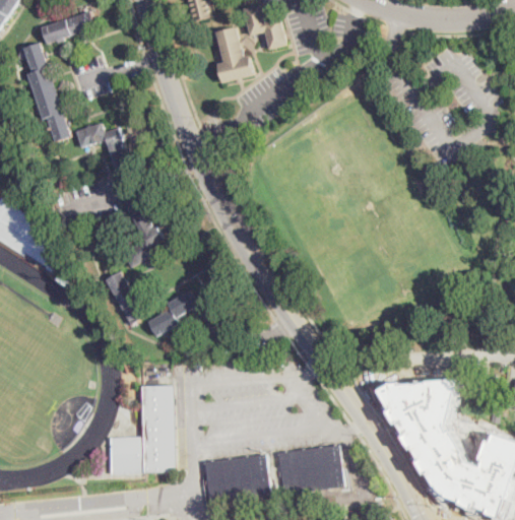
[(16,0),(0,24),(0,0),(16,0)]
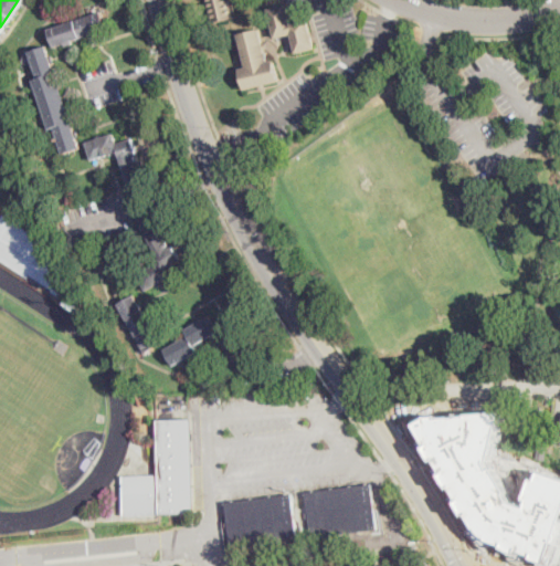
[(224,0),(229,18),(208,23),(202,0),(224,0)]
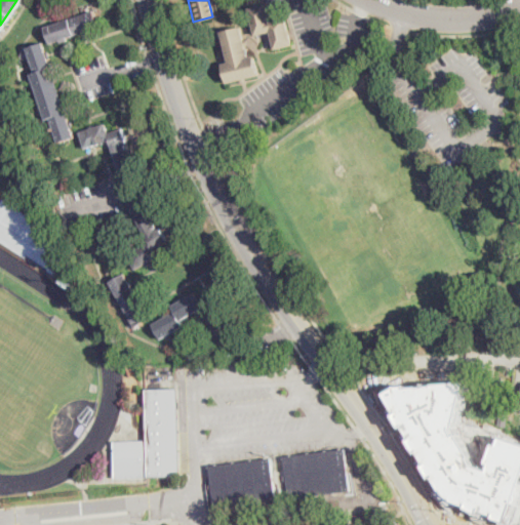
[(263,4),(267,22),(282,17),(288,45),(271,49),(267,32),(251,36),(245,8),(263,4)]
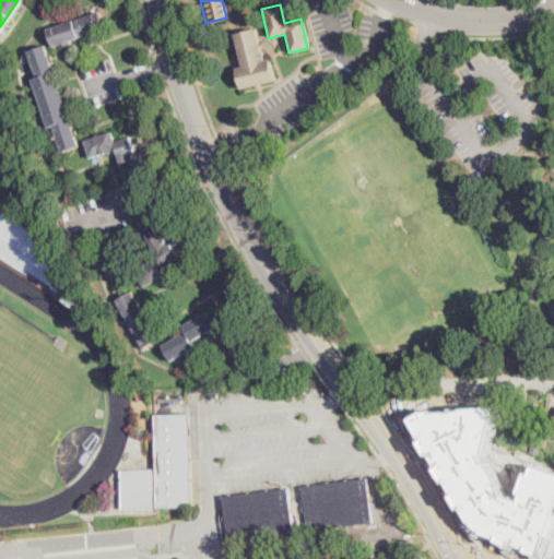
[(49,46),(44,28),(96,12),(103,30),(49,46)]
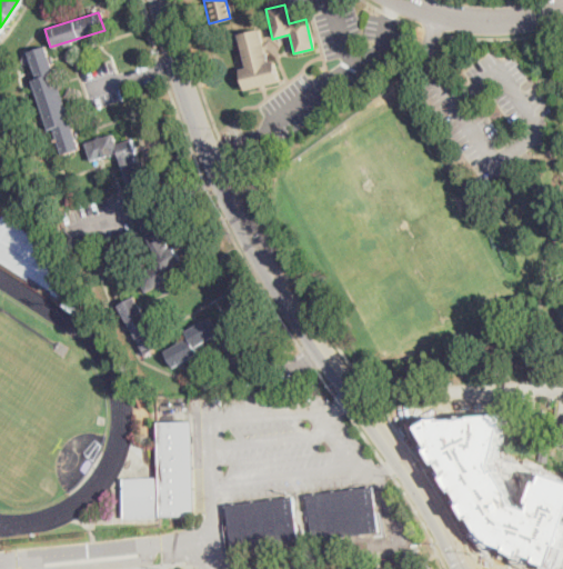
[(264,62),(271,61),(277,82),(242,90),(237,69),(243,68),(235,35),(255,29),(264,62)]
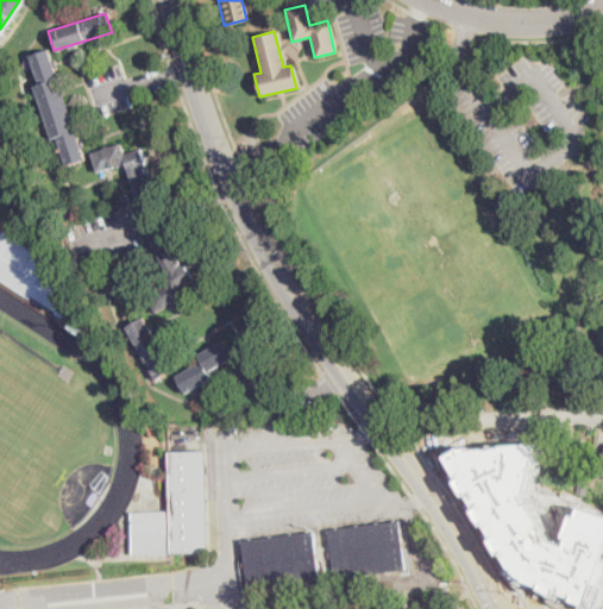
[(82,159),(63,165),(54,137),(48,138),(31,87),(37,85),(27,56),(45,50),(82,159)]
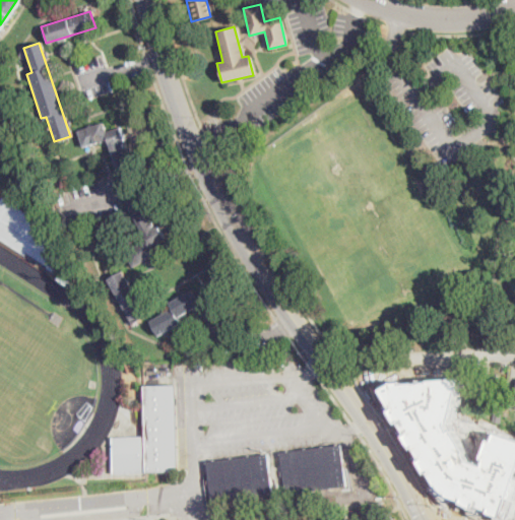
[(101,123),(104,132),(118,127),(134,176),(119,181),(105,138),(80,146),(75,131),(101,123)]
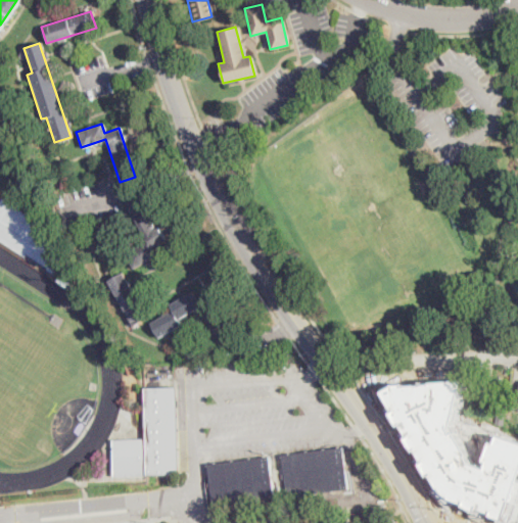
[(132,269),(123,254),(145,241),(123,202),(137,194),(163,239),(150,247),(154,255),(132,269)]
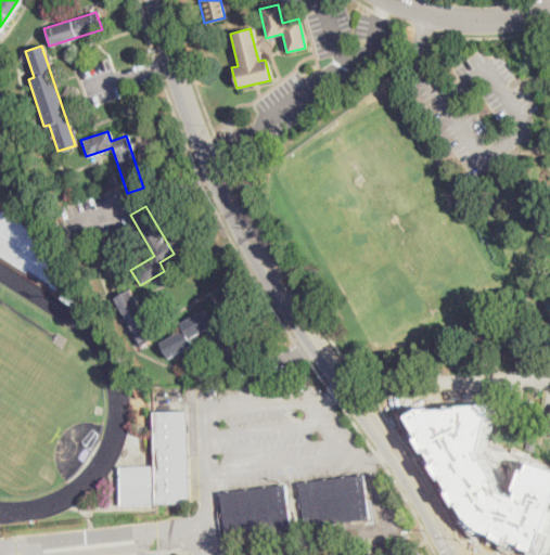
[(0,255),(48,284),(56,269),(50,265),(59,249),(0,214),(0,255)]
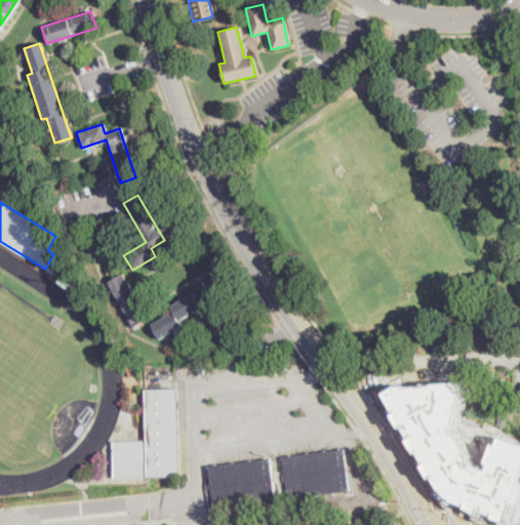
[(131,292),(134,290),(140,298),(135,300),(146,319),(131,327),(106,282),(121,274),(131,292)]
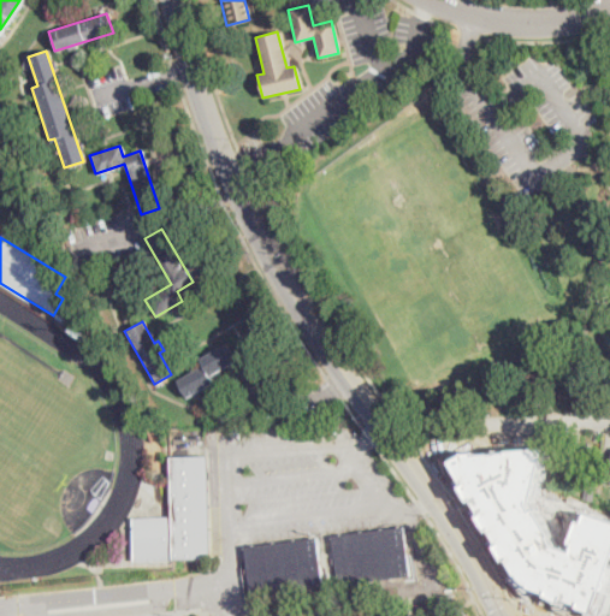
[(224,343),(229,353),(246,344),(268,384),(250,394),(232,361),(207,375),(211,383),(184,397),(175,380),(201,366),(196,359),(224,343)]
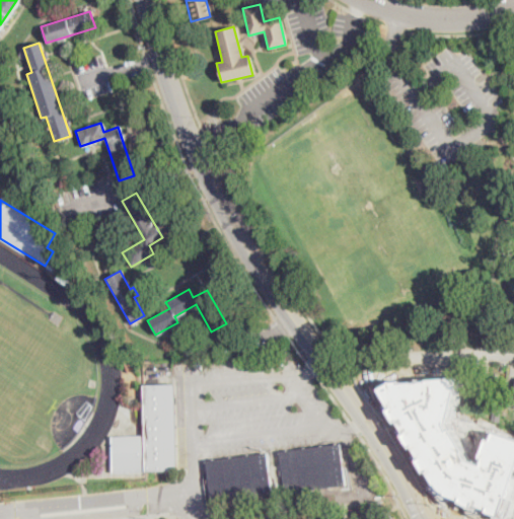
[(492,372),(492,377),(496,376),(497,397),(473,398),(472,373),(492,372)]
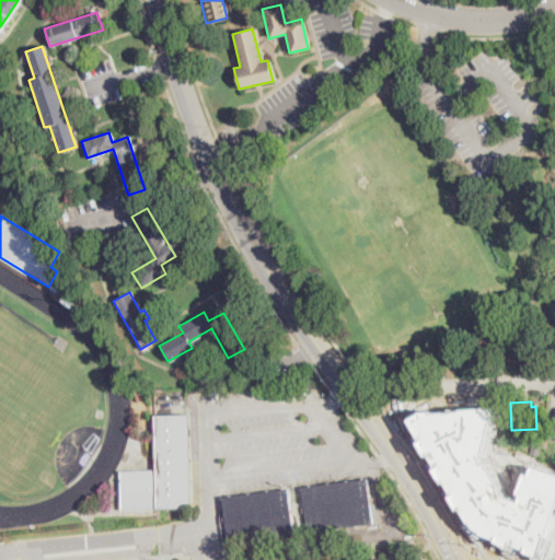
[(408,419),(469,524),(483,535),(542,557),(554,516),(554,471),(533,465),(531,474),(525,473),(519,492),(522,494),(520,501),(505,496),(483,455),(495,409),(492,405),(460,408),(461,411),(432,412),(432,410),(421,410),(408,419)]
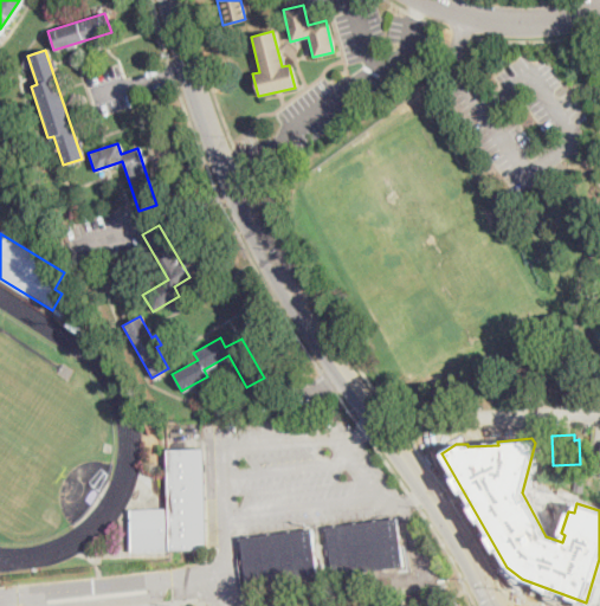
[(128,552),(127,510),(166,509),(165,450),(201,449),(204,550),(128,552)]
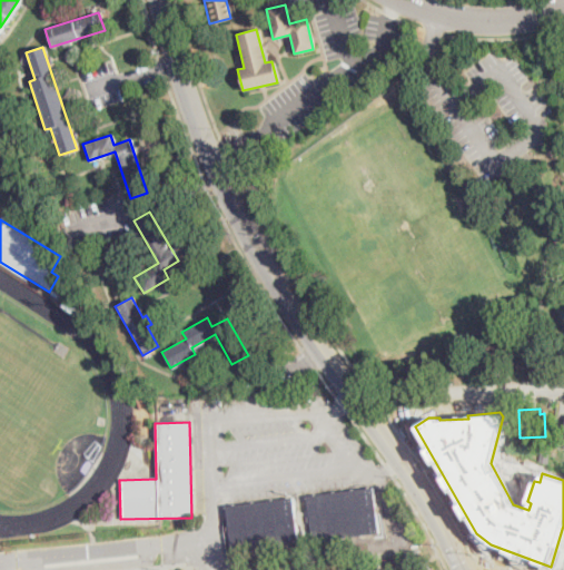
[(547,448),(545,463),(535,462),(537,446),(547,448)]
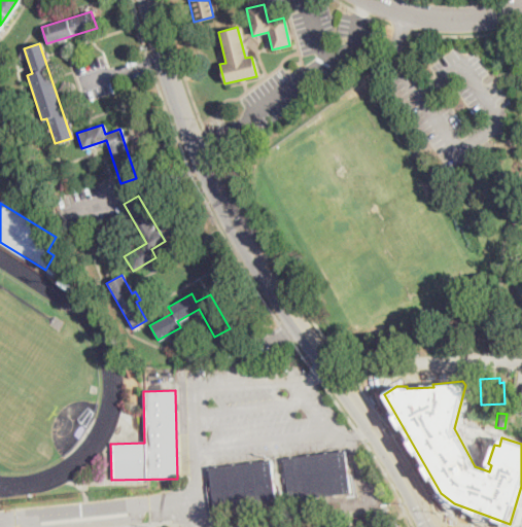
[(280,458),(342,450),(349,493),(285,501),(280,458)]
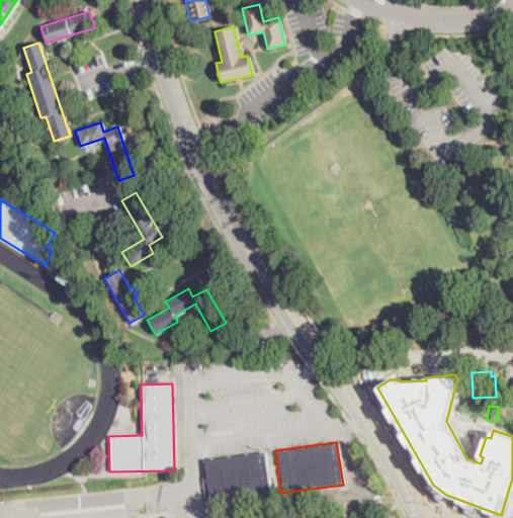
[(202,459),(207,501),(268,493),(262,451),(202,459)]
